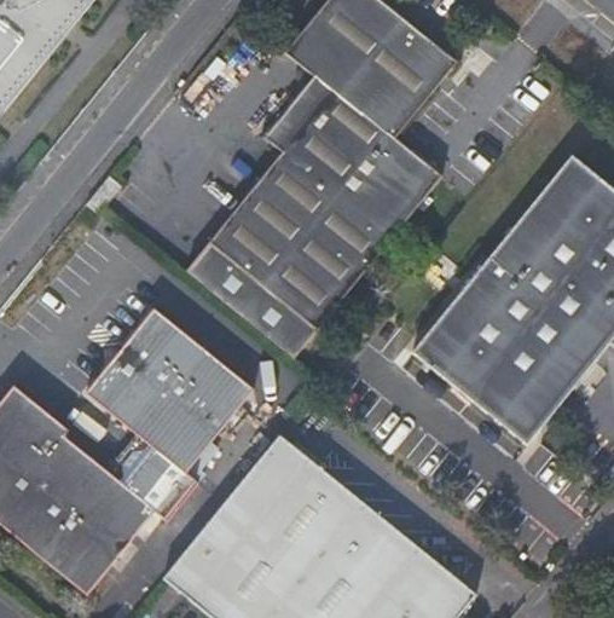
[(0,0),(0,105),(85,0),(0,0)]
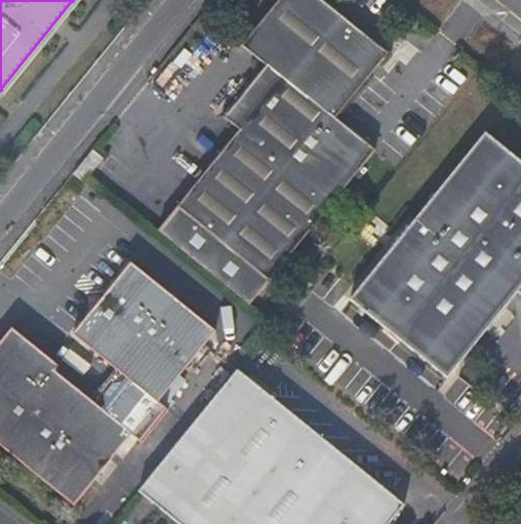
[(387,49),(325,0),(279,0),(243,45),(268,67),(259,76),(255,72),(219,115),(226,120),(228,118),(238,127),(176,204),(268,277),(375,148),(335,114),(387,49)]
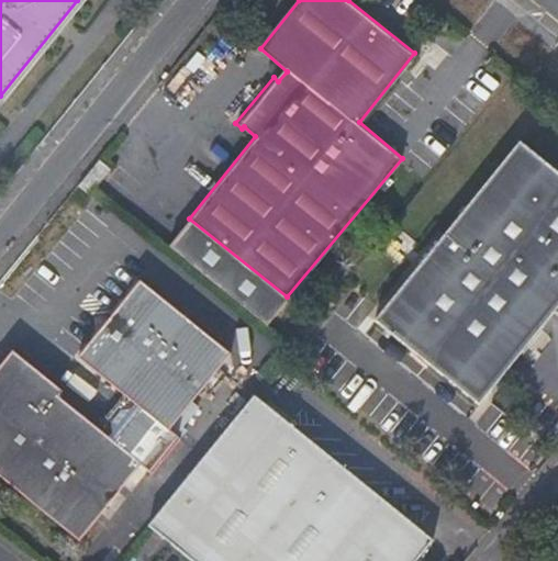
[(557,166),(522,137),(376,317),(478,403),(557,304),(557,166)]
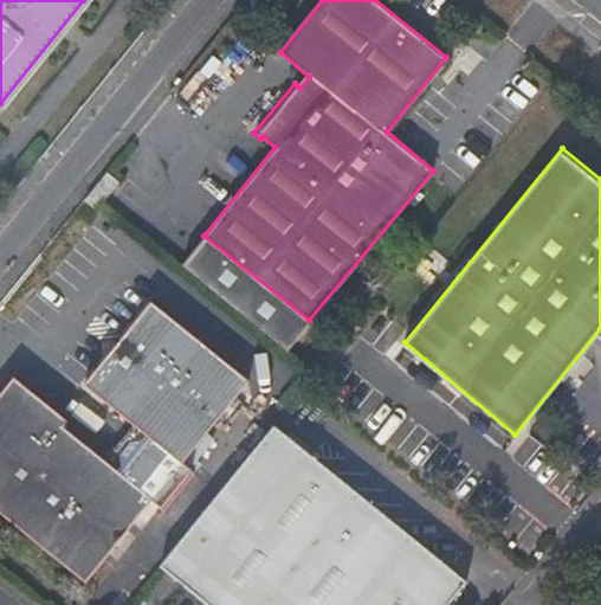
[(120,174),(109,166),(91,188),(101,197),(120,174)]
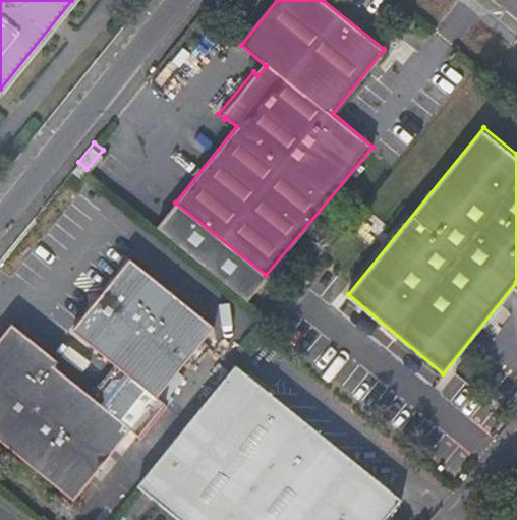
[(87,169),(78,162),(73,167),(82,174),(87,169)]
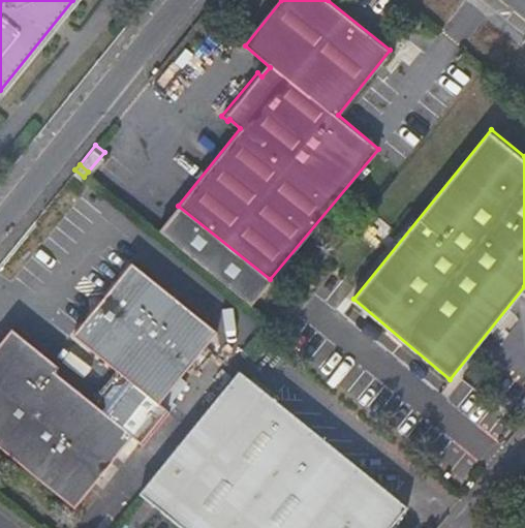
[(12,337),(0,351),(0,446),(73,505),(131,434),(143,442),(171,408),(160,400),(217,330),(133,259),(104,296),(93,297),(95,306),(74,332),(117,366),(89,400),(52,369),(12,337)]
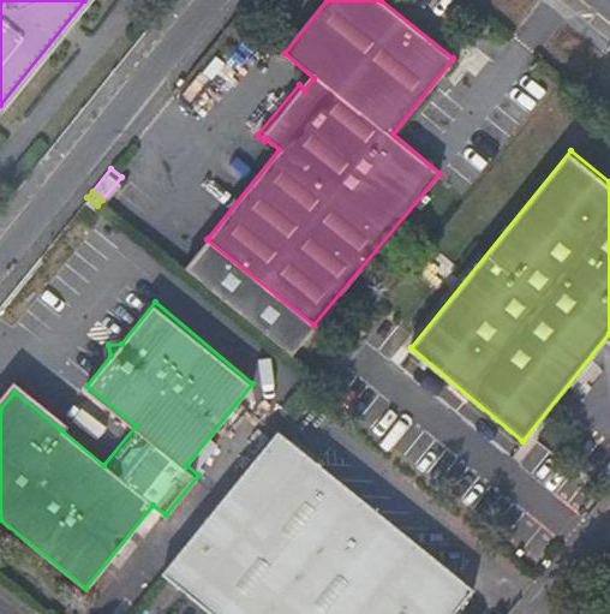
[(276,430),(161,573),(210,613),(452,613),(473,589),(276,430)]
